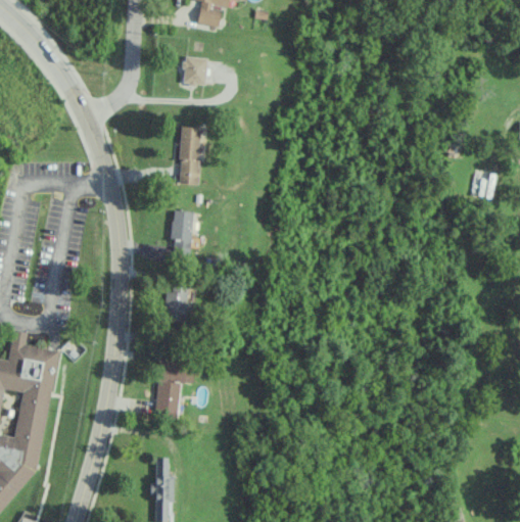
[(198,22),(220,27),(223,11),(213,9),(214,4),(230,7),(230,0),(197,0),(201,1),(198,22)]
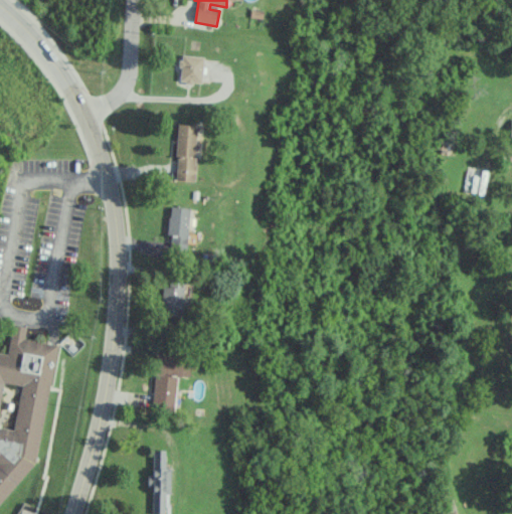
[(180,82),(203,83),(204,57),(181,55),(180,82)]
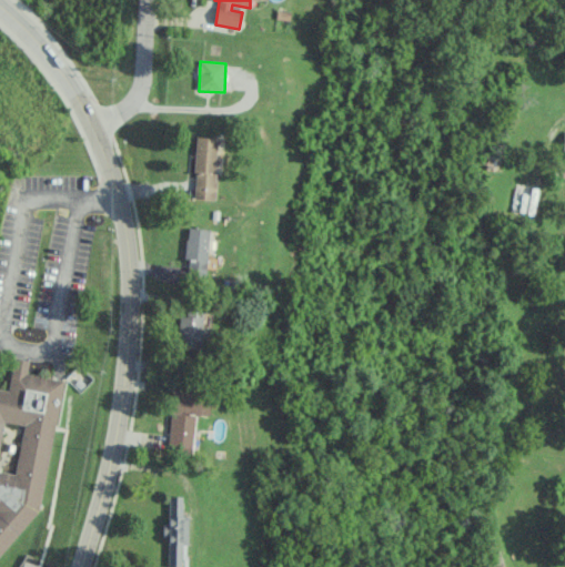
[(219,200),(221,139),(198,138),(194,200),(219,200)]
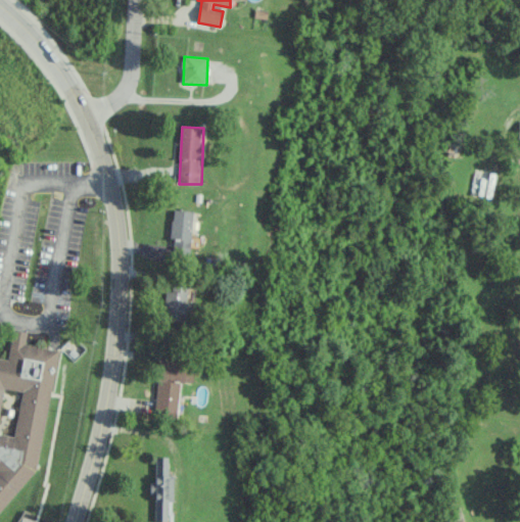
[(195,212),(175,209),(171,238),(176,239),(174,249),(190,251),(195,212)]
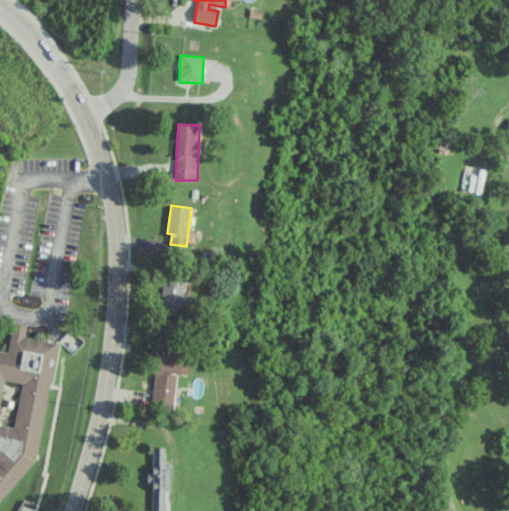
[(161,315),(183,317),(185,285),(163,283),(161,315)]
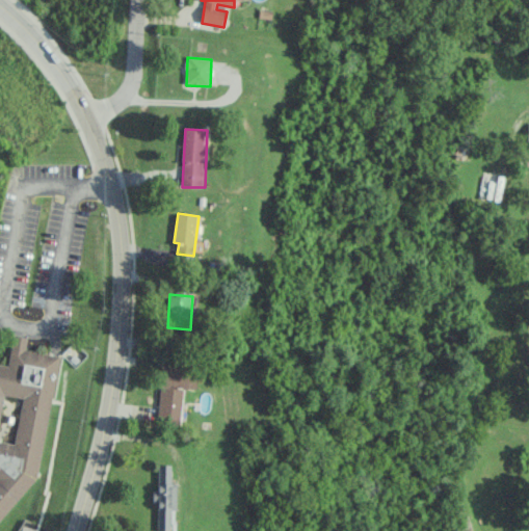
[(0,520),(42,470),(60,355),(26,350),(28,339),(14,336),(8,366),(0,364),(0,520)]
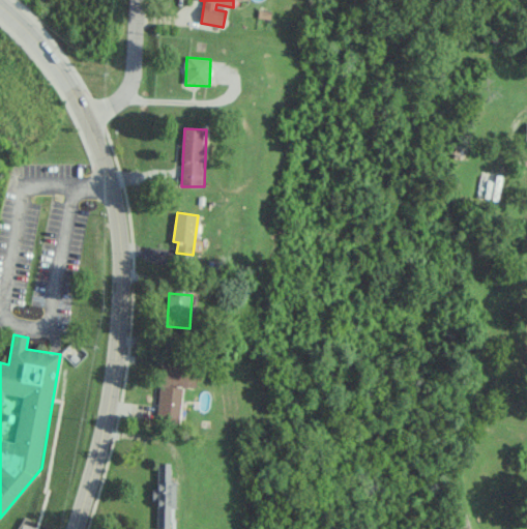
[(181,420),(183,387),(197,388),(198,368),(162,365),(159,419),(181,420)]
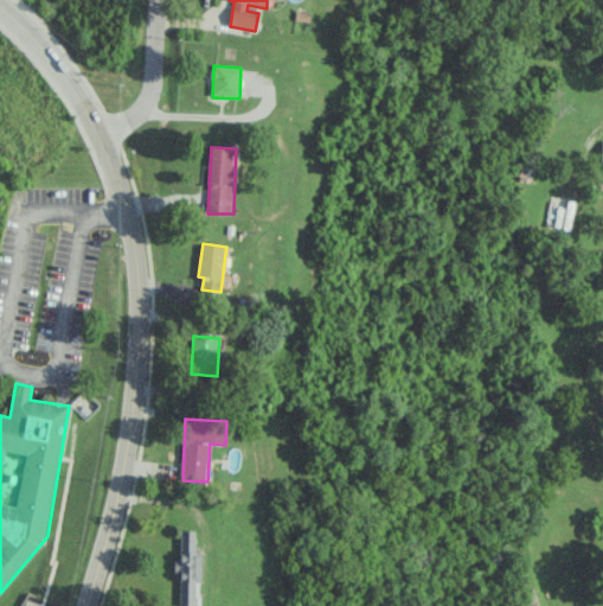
[(197,531),(181,531),(181,560),(175,560),(174,574),(180,574),(180,605),(196,605),(196,584),(201,584),(203,553),(196,553),(197,531)]
